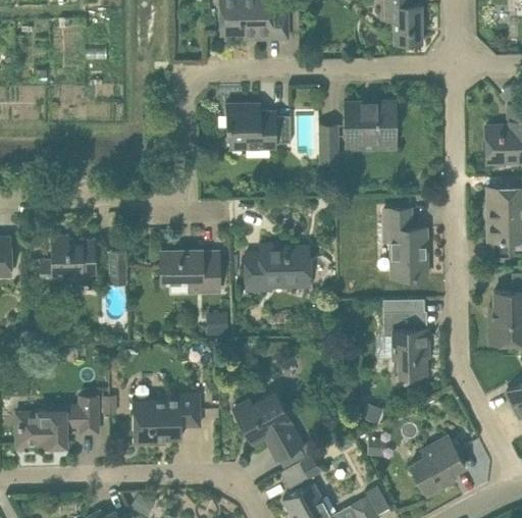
[(219,0),(221,35),(255,35),(255,41),(288,40),(286,13),(271,13),(270,0),(219,0)]
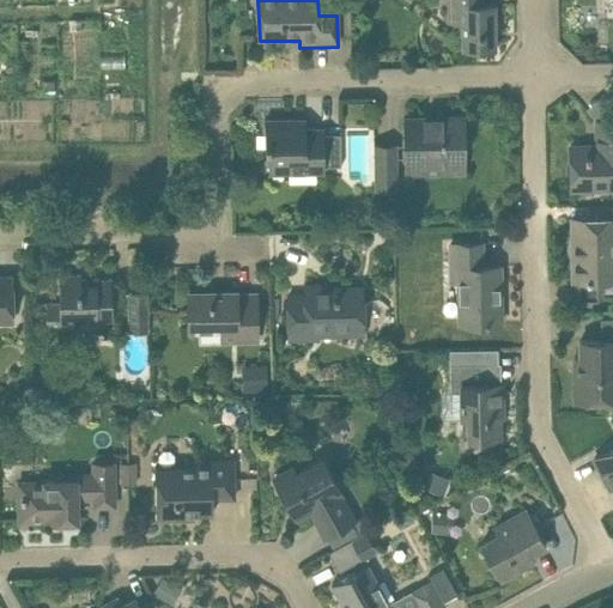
[(462,26),(462,53),(496,52),(495,8),(483,8),(483,0),(449,0),(450,26),(462,26)]
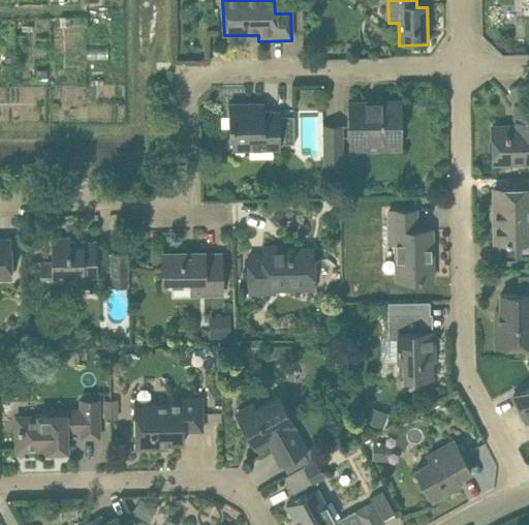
[(349,105),(350,126),(350,153),(401,152),(400,104),(349,105)]
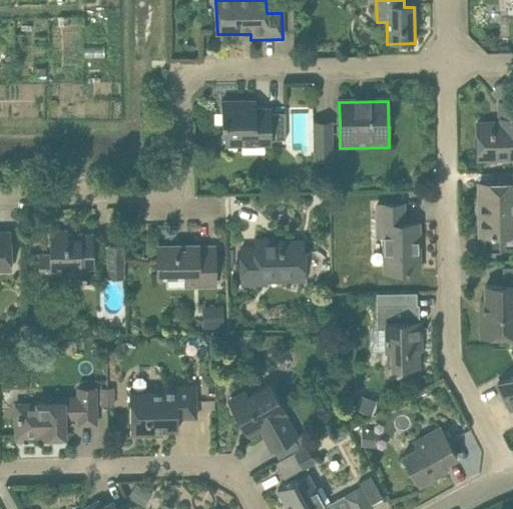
[(271,147),(271,140),(284,140),(283,114),(271,114),(271,111),(255,111),(255,103),(222,104),(222,127),(225,127),(226,148),(271,147)]
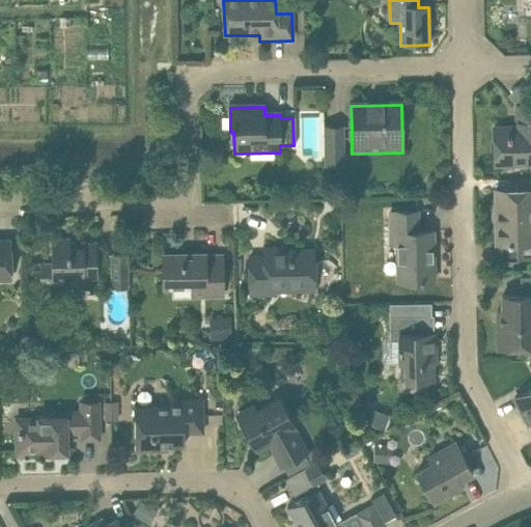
[(518,130),(495,130),(495,167),(530,166),(530,108),(516,109),(518,130)]
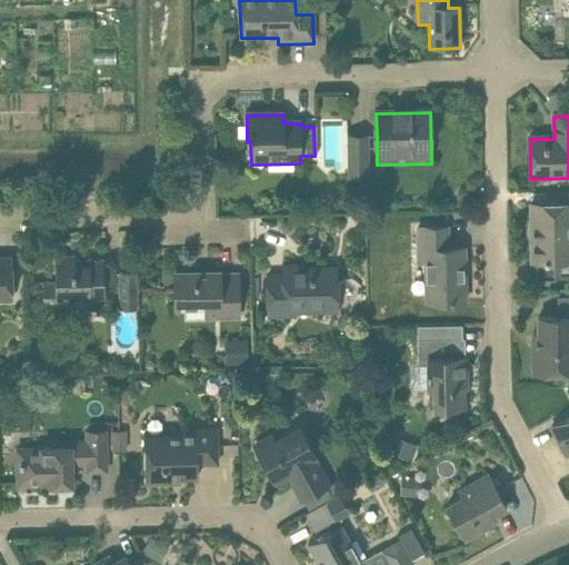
[(348,136),(348,180),(368,180),(368,136),(348,136)]
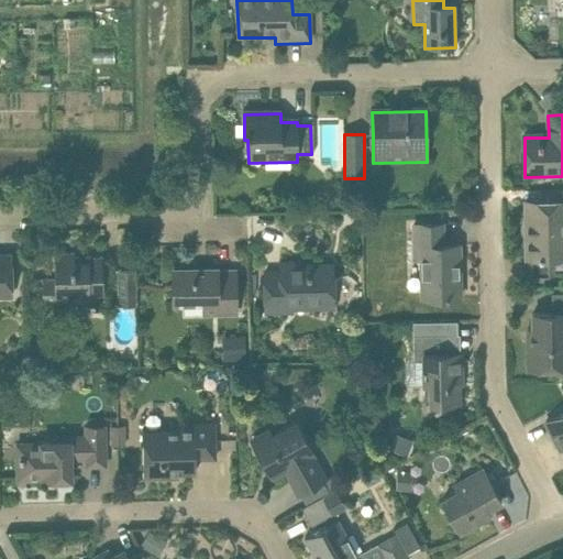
[(562,203),(526,204),(527,261),(562,260),(562,203)]
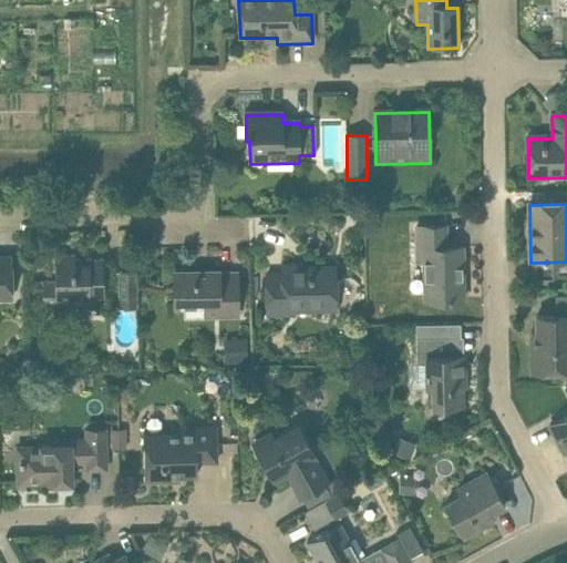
[(416,264),(423,264),(424,303),(464,303),(463,251),(446,251),(446,229),(416,231),(416,264)]
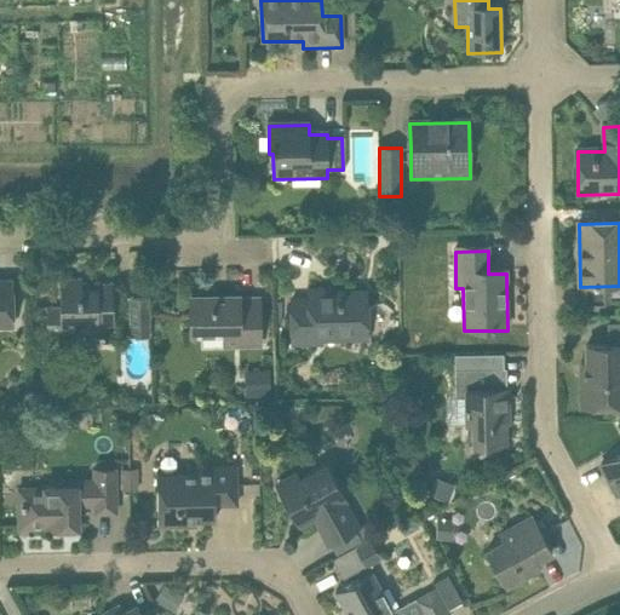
[(47,311),(49,335),(82,334),(82,329),(114,329),(114,286),(82,287),(82,282),(61,282),(61,311),(47,311)]
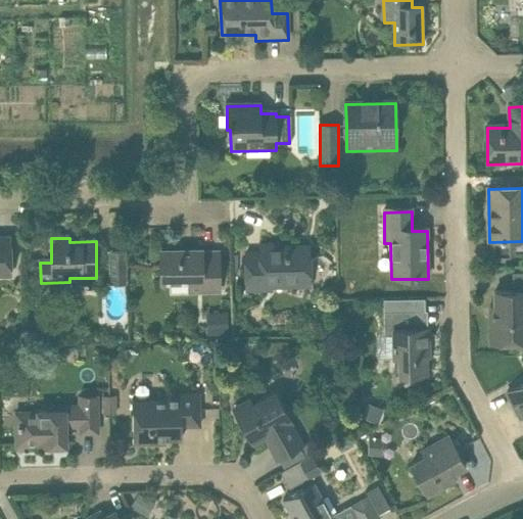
[(0,277),(11,278),(10,239),(0,239),(0,277)]
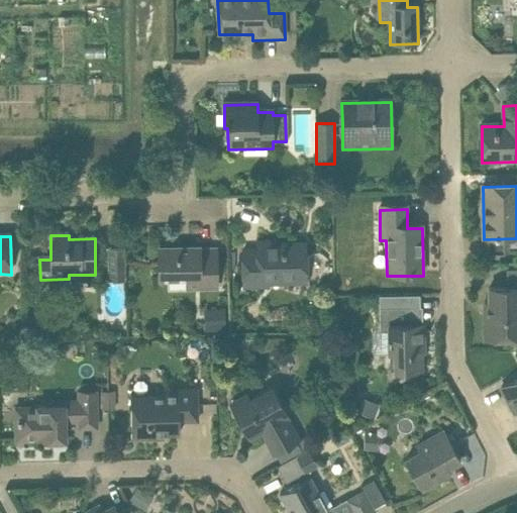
[(484,240),(484,261),(509,260),(508,239),(484,240)]
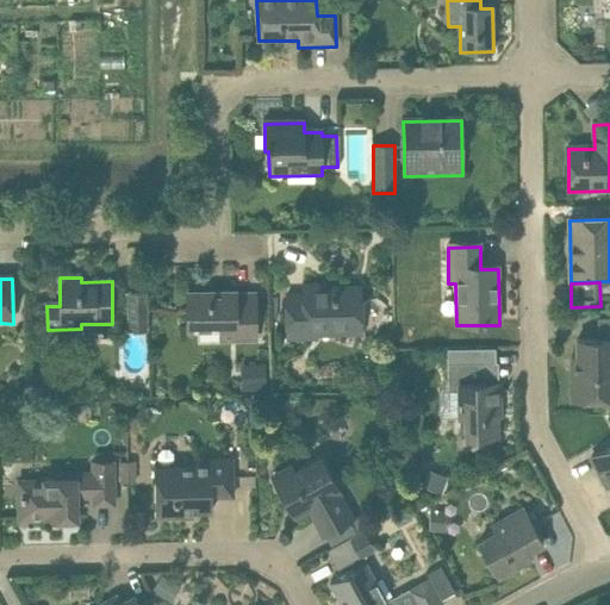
[(304,298),(287,298),(288,343),(317,342),(316,330),(361,329),(361,289),(316,291),(316,288),(304,288),(304,298)]
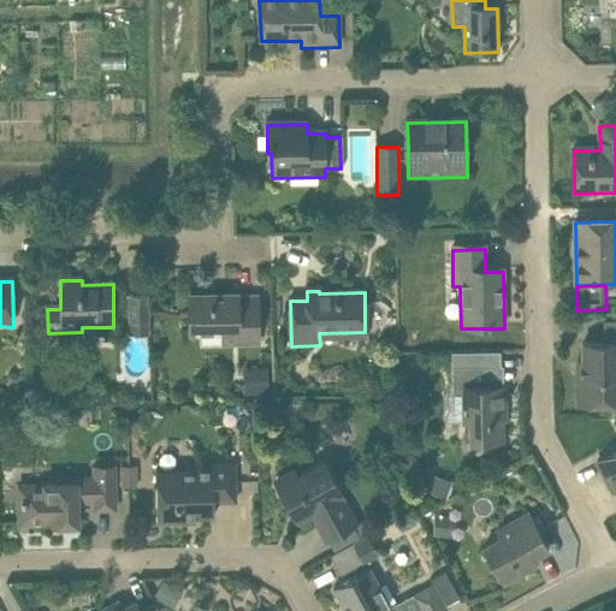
[(126,296),(128,336),(148,336),(148,296),(126,296)]
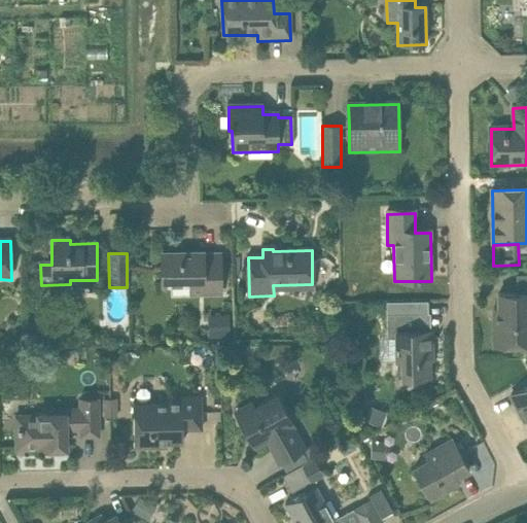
[(203,286),(203,297),(221,297),(220,256),(204,256),(204,254),(162,254),(163,287),(203,286)]
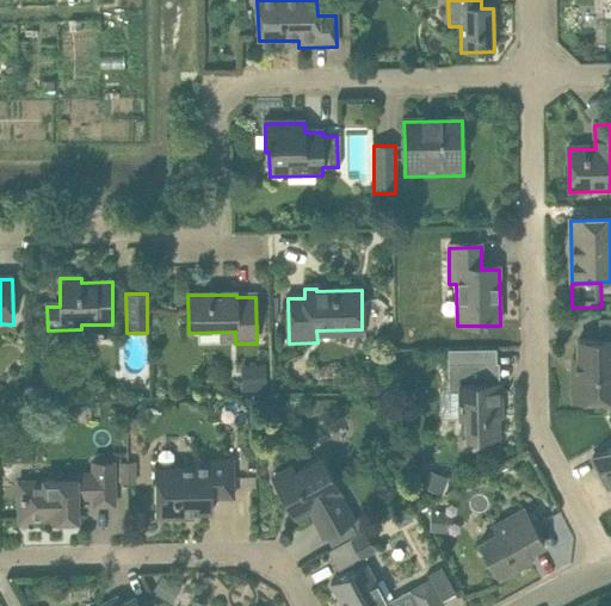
[(610,321),(599,322),(599,344),(578,344),(579,360),(573,360),(574,404),(610,403),(610,321)]
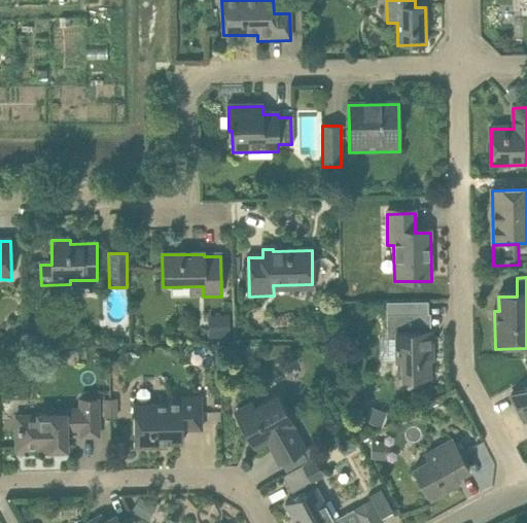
[(430,380),(430,362),(432,362),(432,334),(418,334),(418,316),(386,317),(387,341),(396,341),(397,363),(402,363),(403,380),(430,380)]
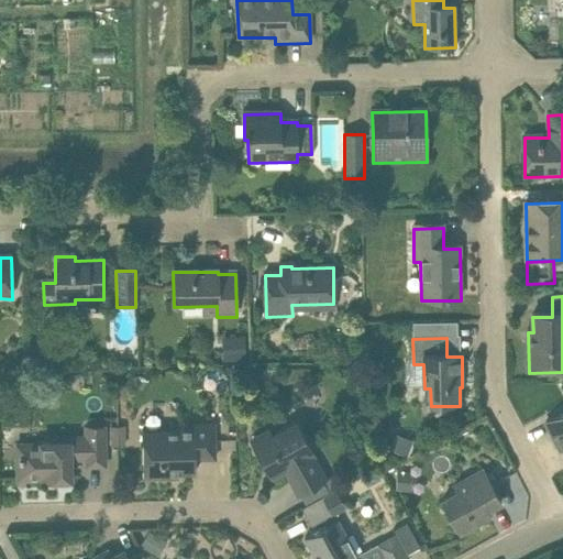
[(562,416),(545,426),(555,442),(560,439),(562,446),(562,416)]
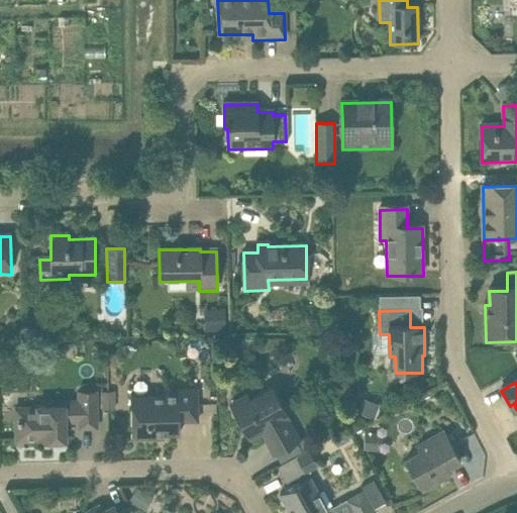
[(231,407),(250,442),(263,435),(274,456),(300,442),(288,421),(291,420),(273,389),(250,401),(248,397),(231,407)]
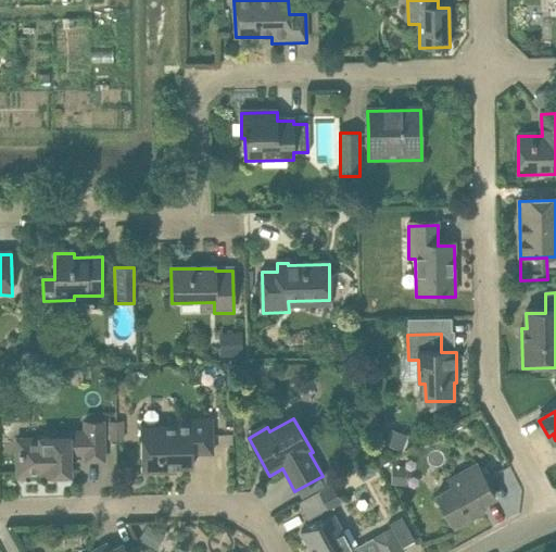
[(193,456),(213,455),(212,421),(175,421),(175,427),(141,428),(142,475),(177,474),(177,469),(193,469),(193,456)]
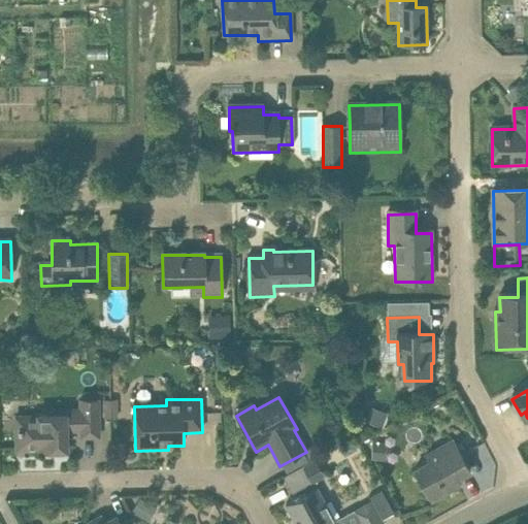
[(81,402),(81,411),(52,412),(52,417),(15,418),(17,452),(38,452),(38,453),(67,452),(67,428),(81,428),(81,439),(99,439),(98,402),(81,402)]
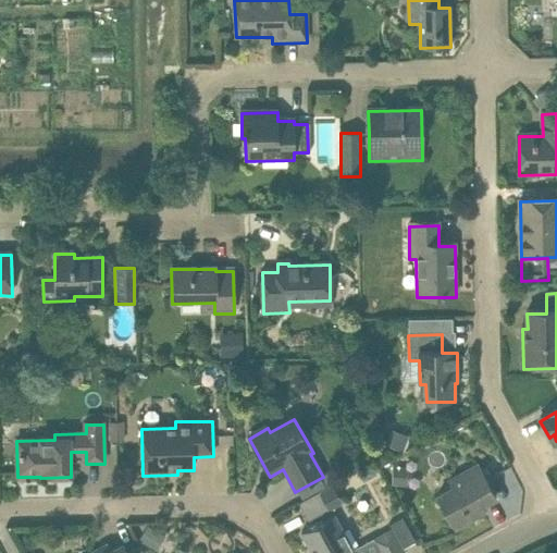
[(385,445),(399,452),(405,439),(391,432),(385,445)]
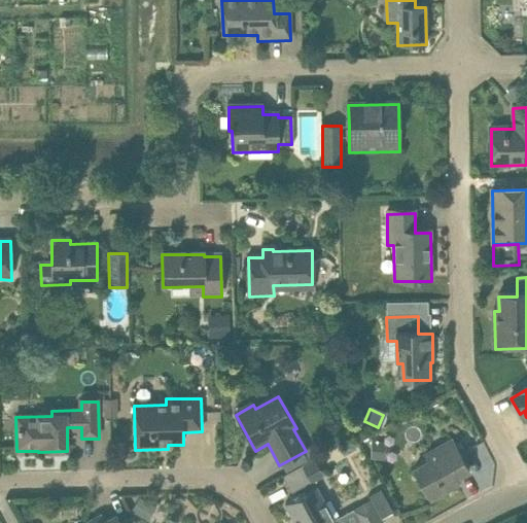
[(459,487),(455,481),(469,473),(452,442),(425,456),(427,461),(413,469),(431,502),(459,487)]
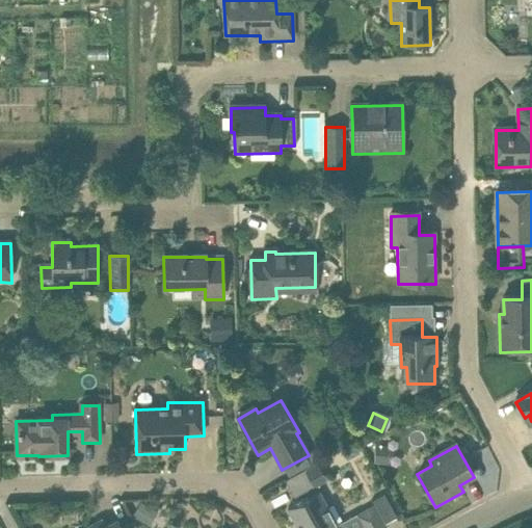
[(390,448),(374,447),(374,462),(375,464),(389,465),(390,448)]
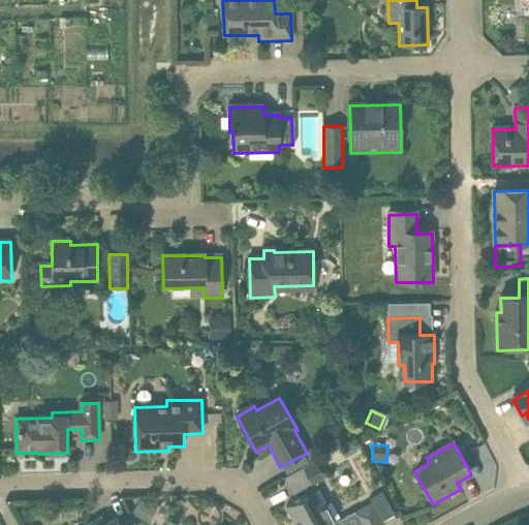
[(303,469),(284,480),(293,497),(312,487),(303,469)]
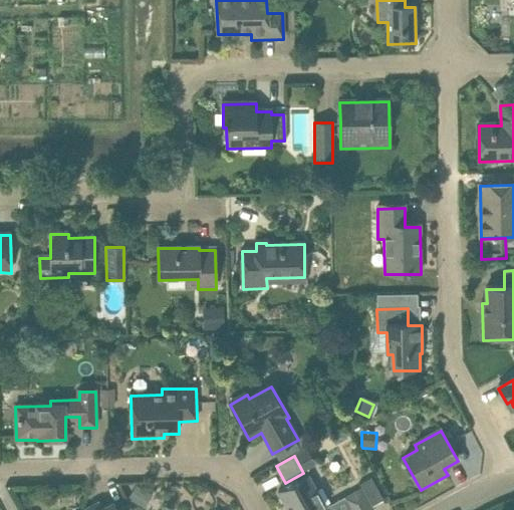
[(278,493),(287,509),(326,509),(308,477),(278,493)]
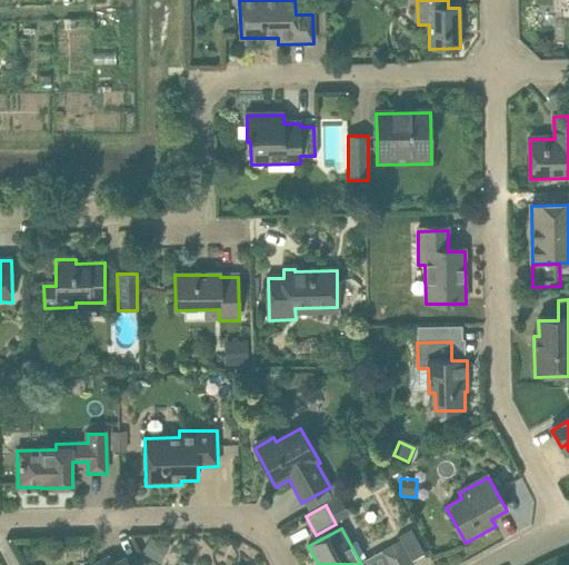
[(397,539),(398,541),(379,552),(386,564),(413,564),(412,563),(425,556),(411,532),(407,534),(406,533),(397,537),(398,538),(397,539)]
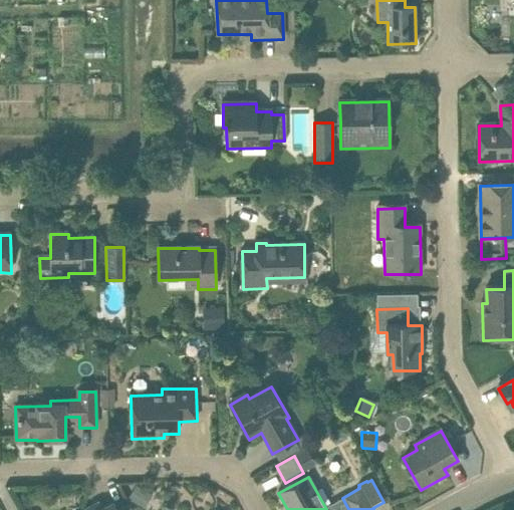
[(127,498),(144,508),(152,496),(136,486),(127,498)]
